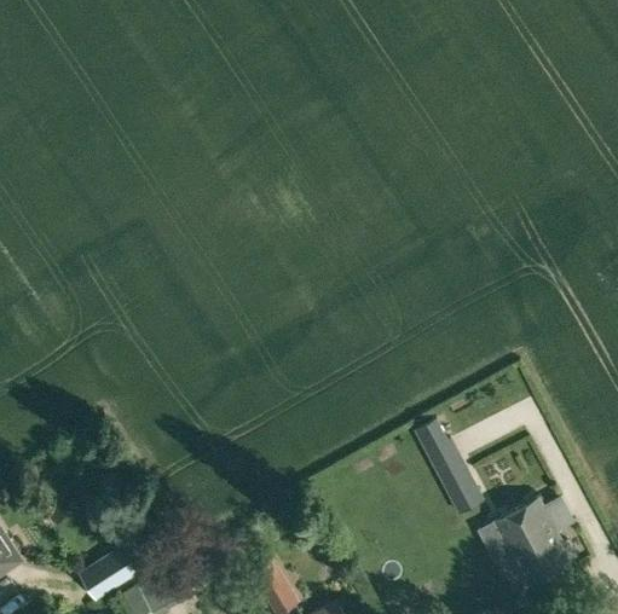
[(415,433),(457,515),(485,500),(442,418),(435,422),(415,433)]
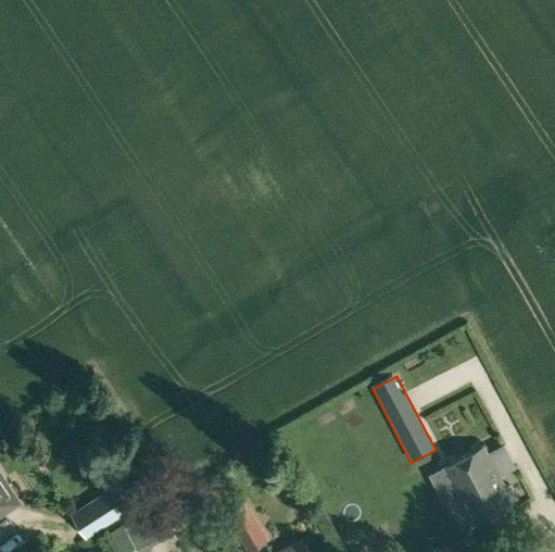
[(444,469),(474,526),(514,505),(514,503),(518,501),(512,489),(507,491),(500,477),(516,469),(504,447),(489,455),(486,448),(444,469)]
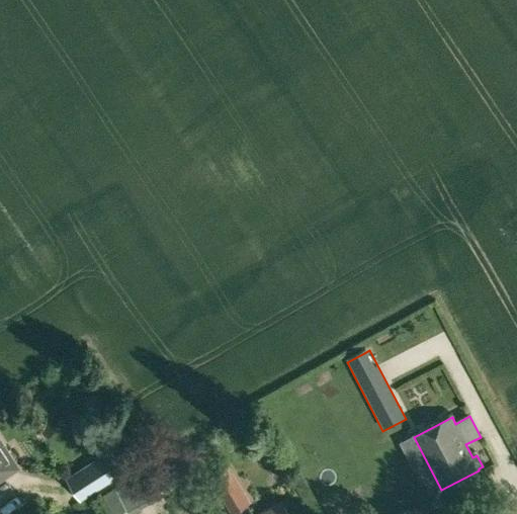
[(0,481),(17,469),(0,443),(0,481)]
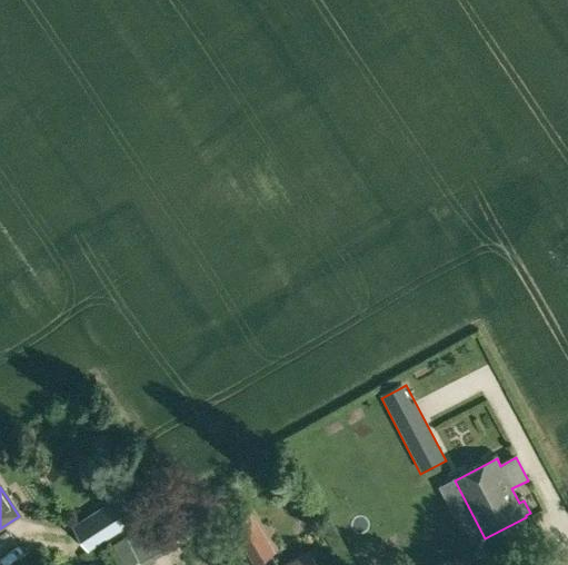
[(88,549),(143,514),(131,493),(75,529),(88,549)]
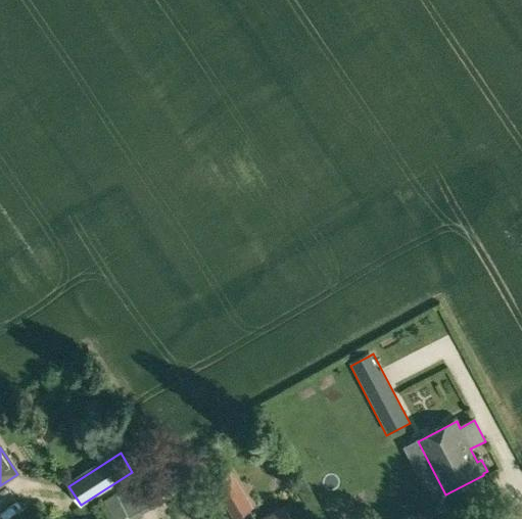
[(227,508),(233,518),(242,518),(254,511),(233,473),(214,485),(227,508)]
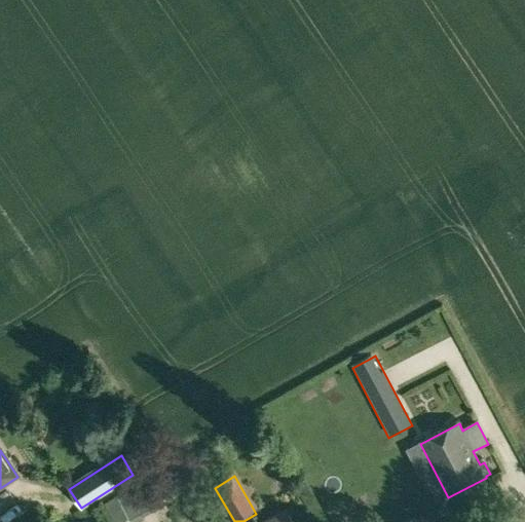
[(106,507),(114,521),(140,521),(162,509),(161,506),(173,498),(159,477),(117,498),(118,499),(106,507)]
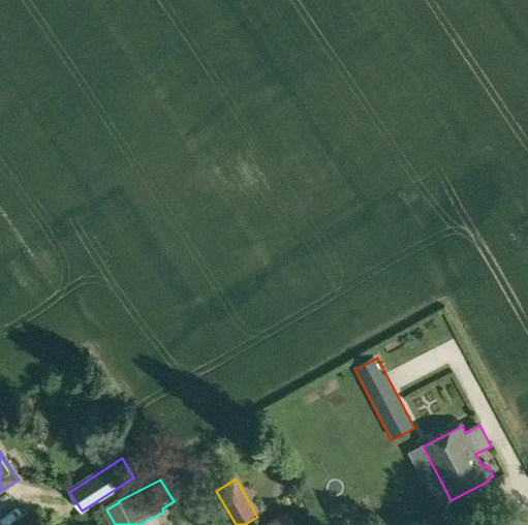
[(293,524),(288,515),(268,524),(293,524)]
